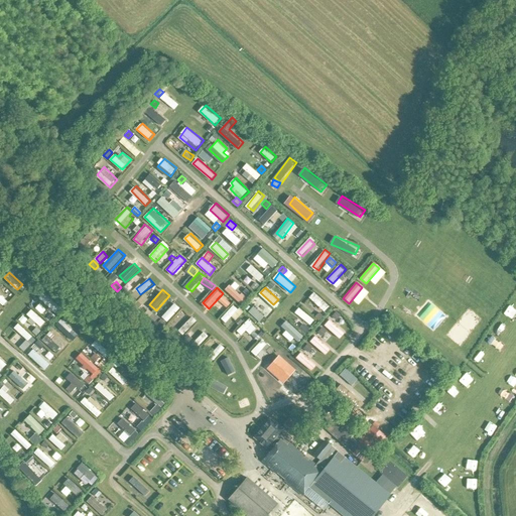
[(0,292),(0,301),(4,306),(9,301),(0,292)]
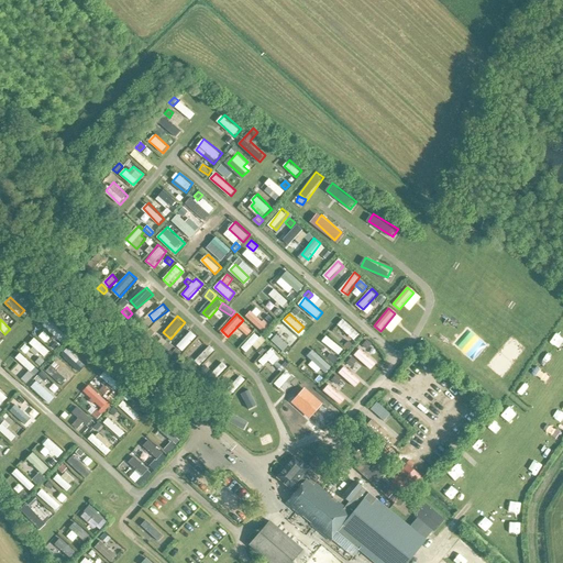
[(43,326),(64,342),(69,335),(48,319),(43,326)]
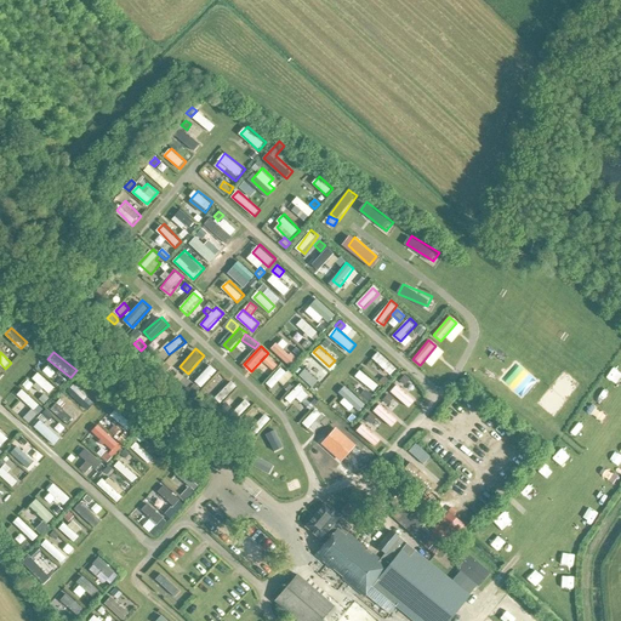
[(381,353),(375,359),(389,371),(394,365),(381,353)]
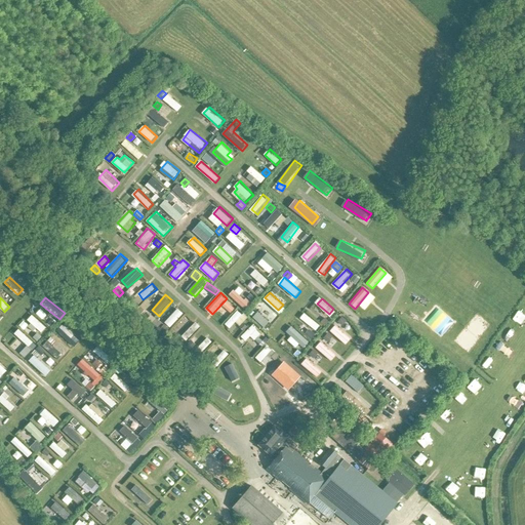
[(224,306),(233,312),(236,307),(227,300),(224,306)]
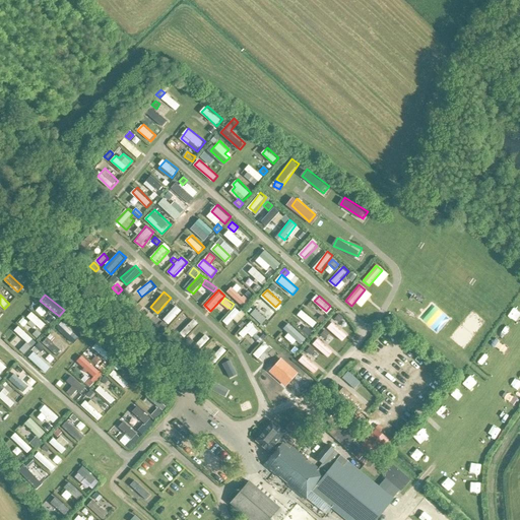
[(264,322),(269,316),(254,304),(249,311),(264,322)]
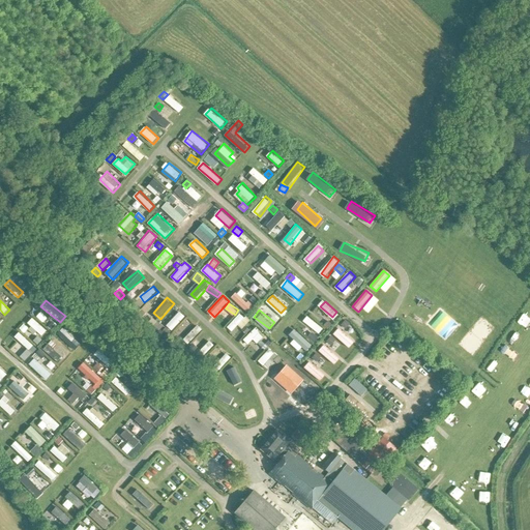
[(180,312),(168,326),(173,330),(185,317),(180,312)]
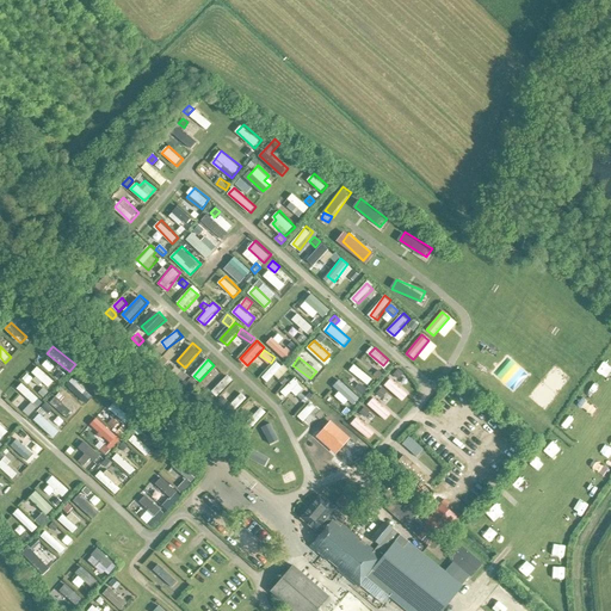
[(270,382),(276,375),(281,378),(289,370),(277,359),(263,377),(270,382)]
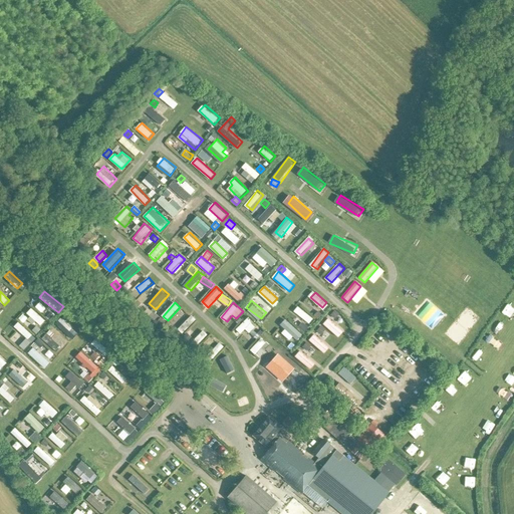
[(310,324),(315,318),(299,305),(294,311),(310,324)]
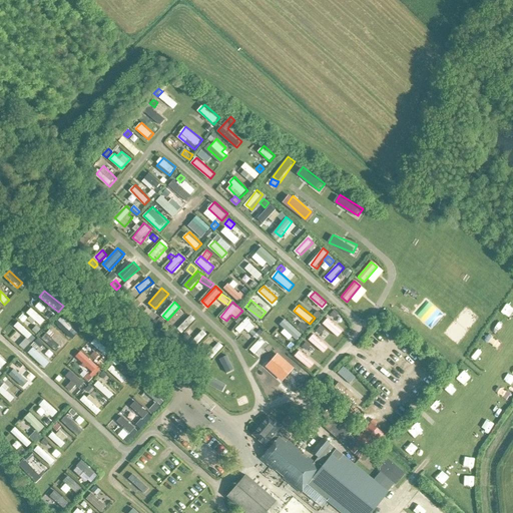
[(41,326),(47,320),(33,307),(27,313),(41,326)]
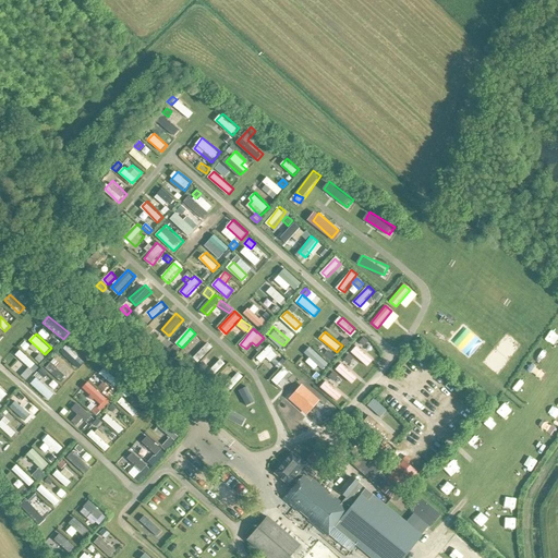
[(367,341),(363,337),(358,343),(363,348),(367,341)]
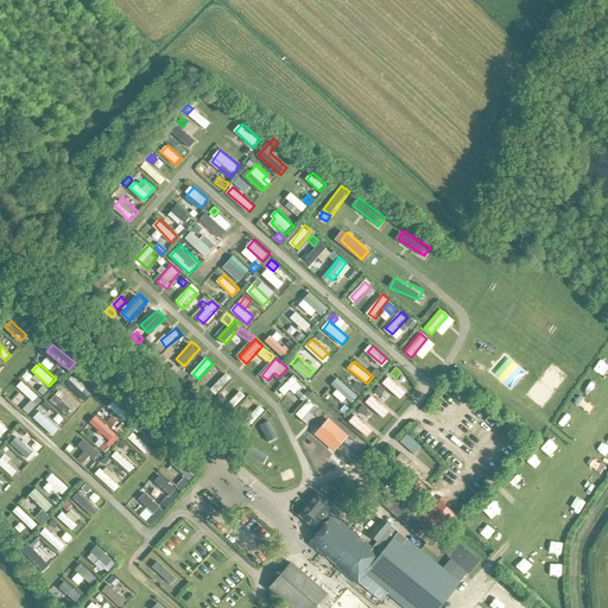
[(179,371),(175,375),(181,380),(185,375),(179,369),(179,371)]
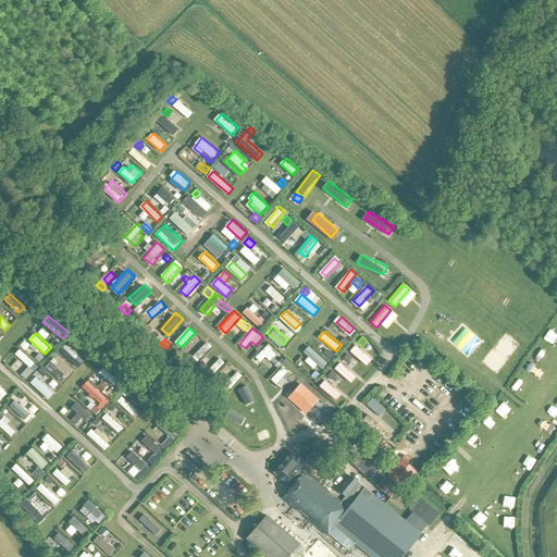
[(194,355),(198,360),(214,346),(209,341),(194,355)]
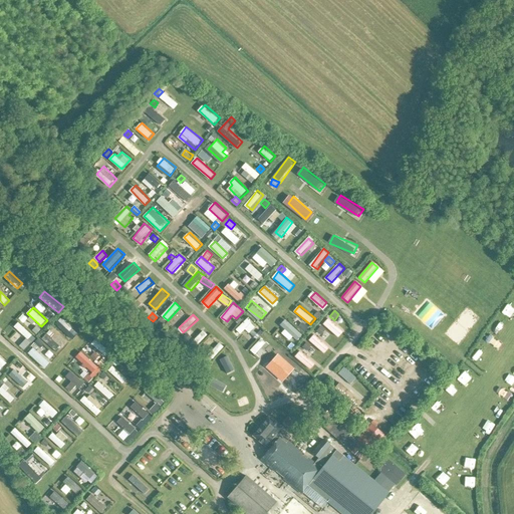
[(246,317),(235,333),(241,337),(252,320),(246,317)]
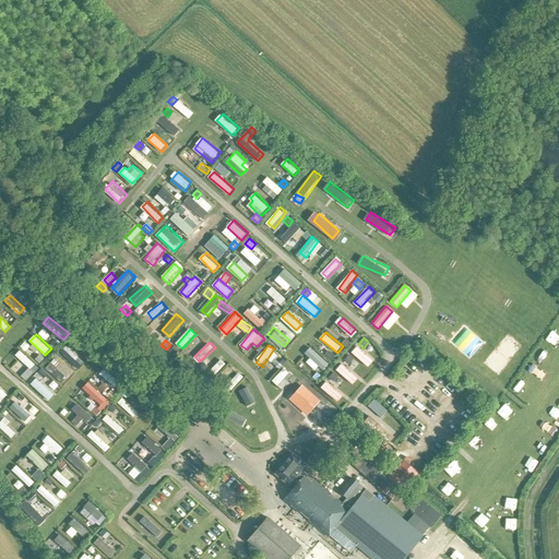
[(69,346),(62,353),(80,369),(86,361),(69,346)]
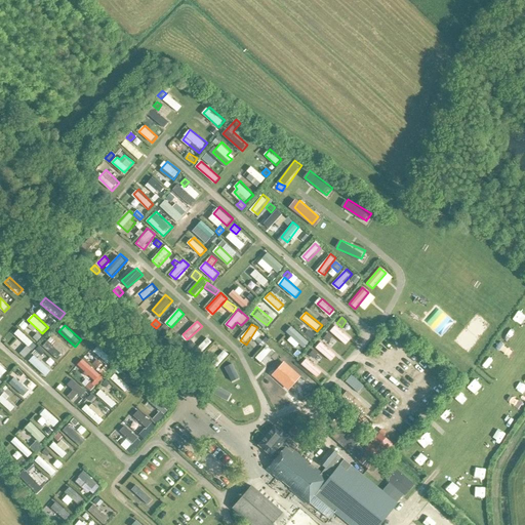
[(163,325),(159,330),(163,334),(167,329),(163,325)]
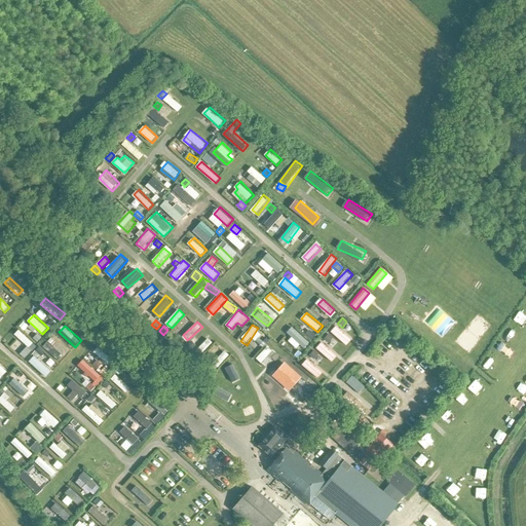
[(298,340),(295,344),(302,350),(310,341),(294,327),(289,332),(298,340)]
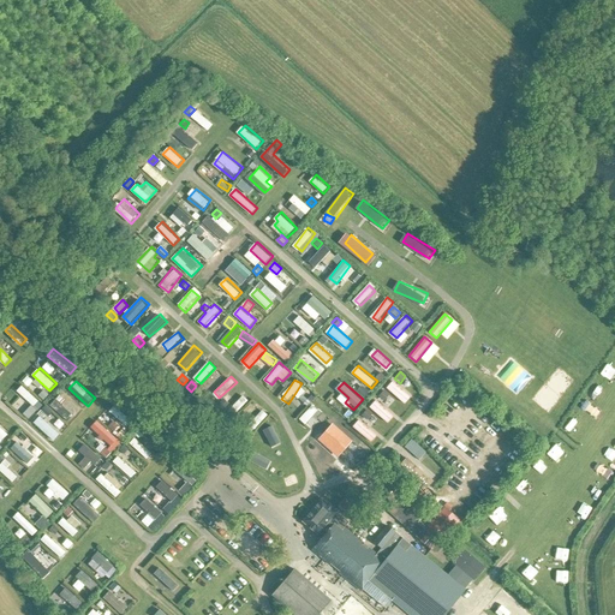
[(410,398),(392,382),(386,389),(404,405),(410,398)]
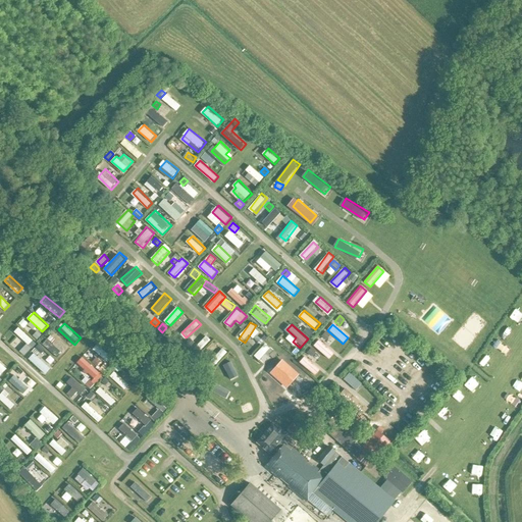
[(35,331),(31,336),(36,341),(40,336),(35,331)]
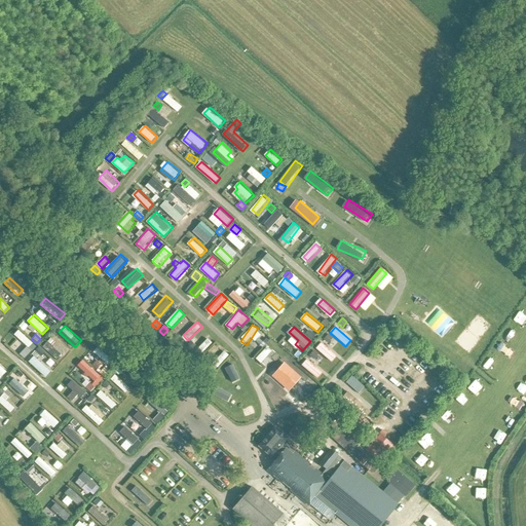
[(332,338),(328,334),(323,339),(328,343),(332,338)]
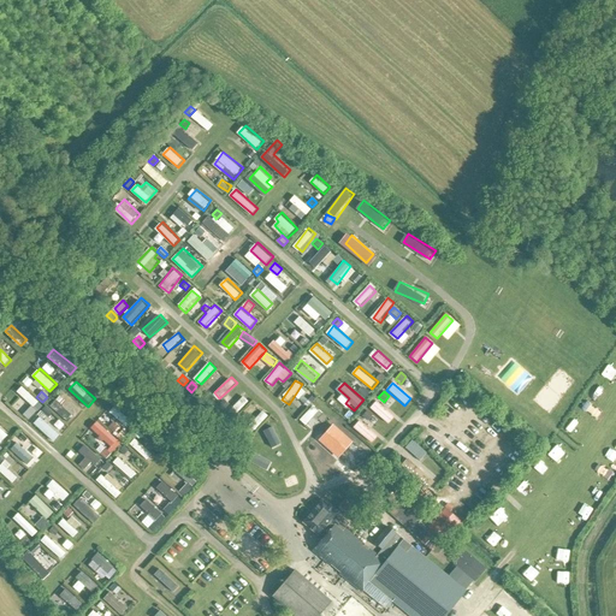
[(243,397),(238,394),(230,402),(235,406),(243,397)]
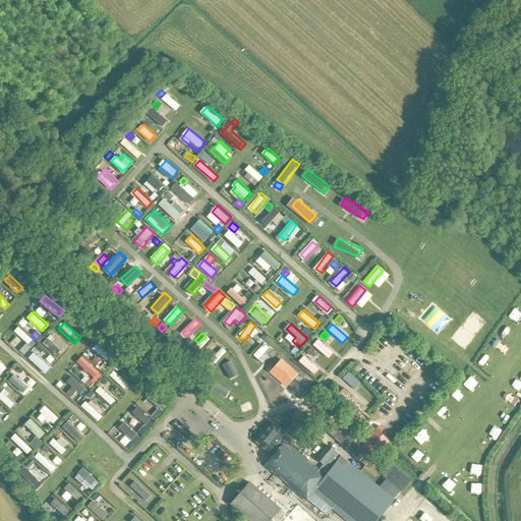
[(176,334),(171,338),(176,343),(180,338),(176,334)]
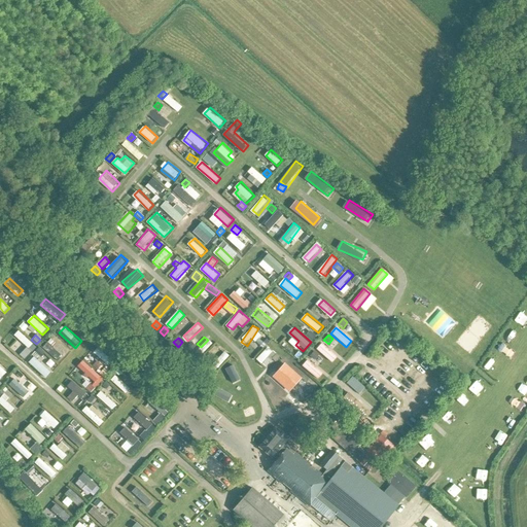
[(48,341),(44,346),(58,359),(63,353),(48,341)]
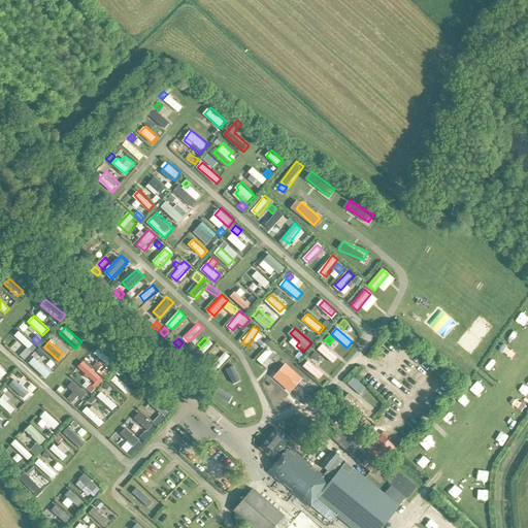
[(191,352),(196,347),(191,342),(187,347),(191,352)]
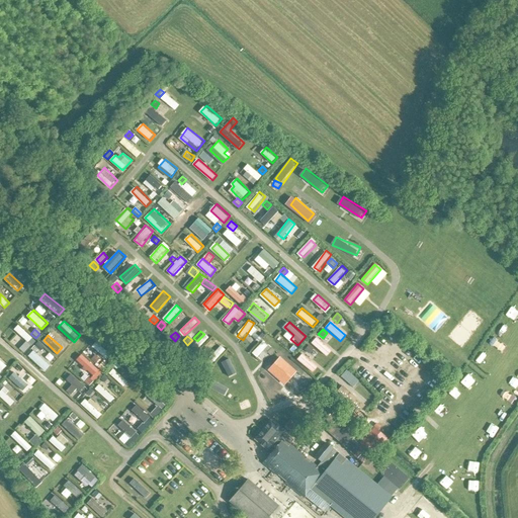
[(331,351),(316,338),(311,344),(326,357),(331,351)]
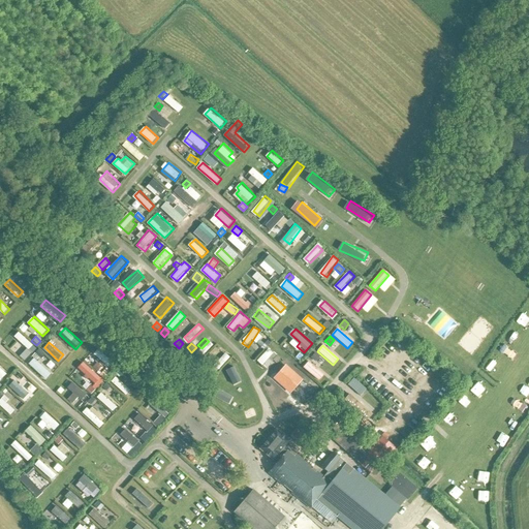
[(95,353),(111,367),(115,361),(99,348),(95,353)]
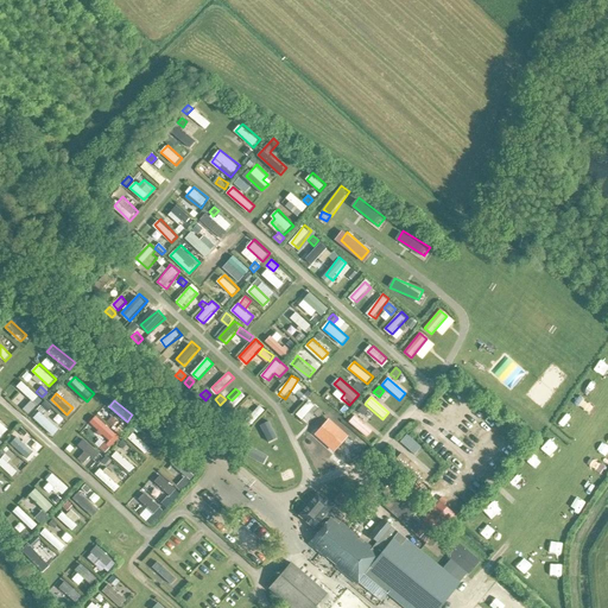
[(253,423),(267,410),(261,404),(247,417),(253,423)]
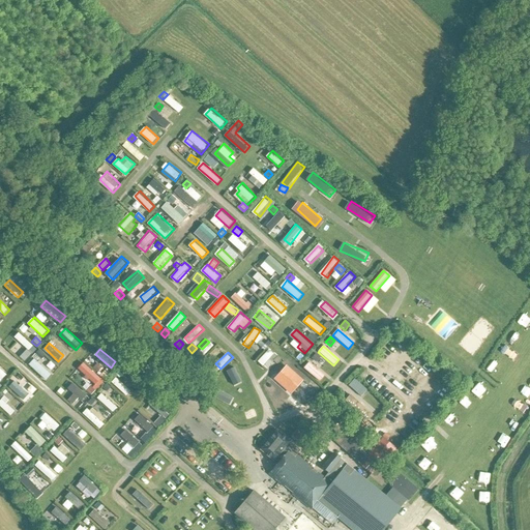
[(320,357),(316,353),(311,358),(316,362),(320,357)]
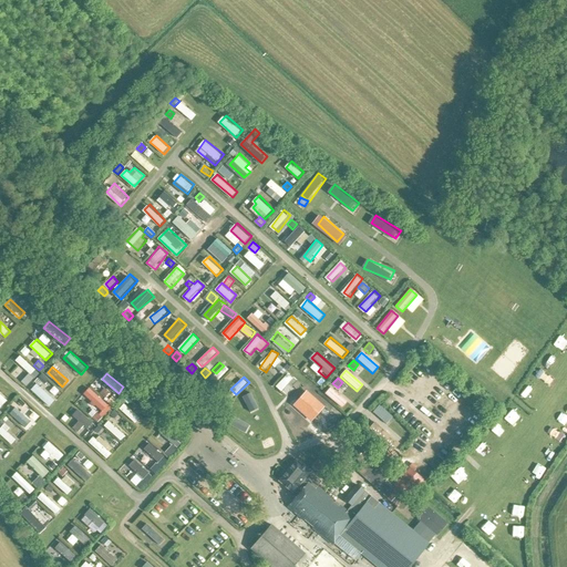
[(296,381),(291,387),(295,390),(300,384),(296,381)]
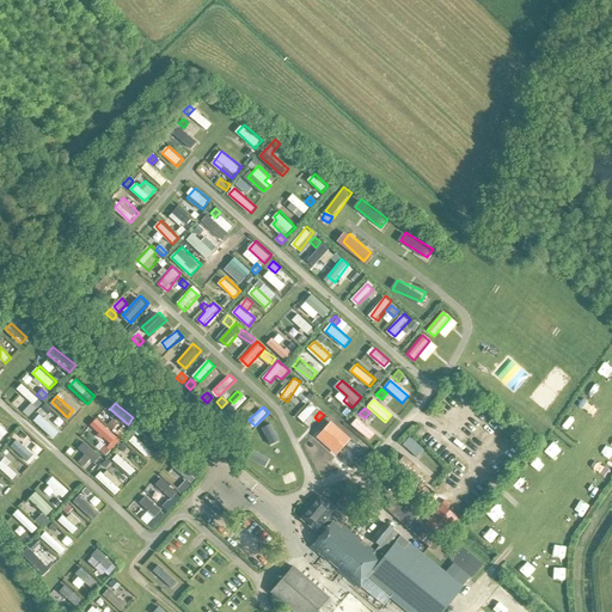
[(42,412),(35,421),(55,438),(62,430),(42,412)]
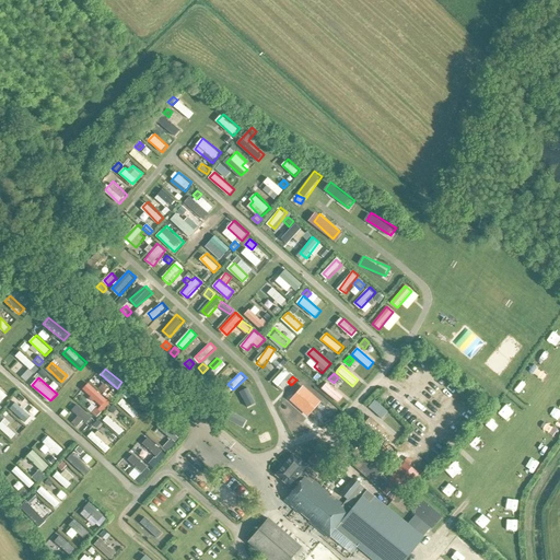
[(103,406),(109,398),(90,382),(83,389),(103,406)]
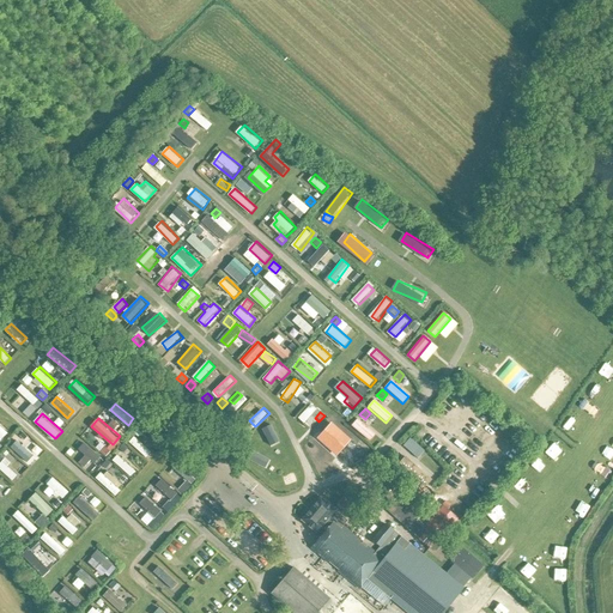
[(122,436),(127,431),(115,418),(110,424),(122,436)]
